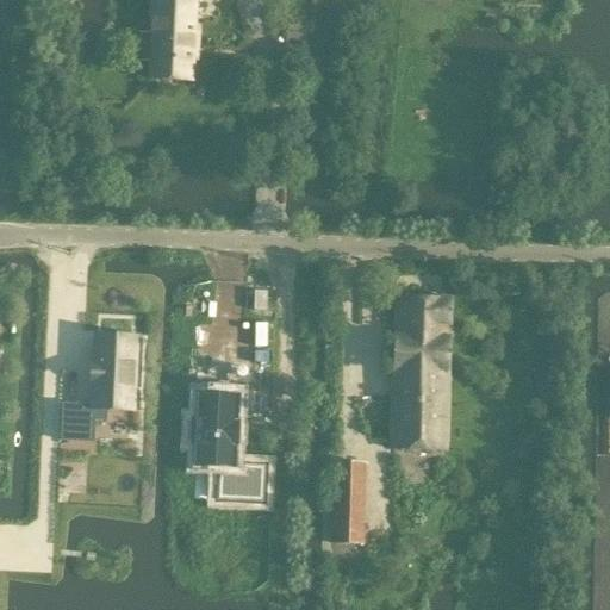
[(136,63),(151,63),(150,80),(192,81),(193,45),(197,42),(198,32),(194,29),(194,0),(154,0),(153,33),(137,33),(136,63)]
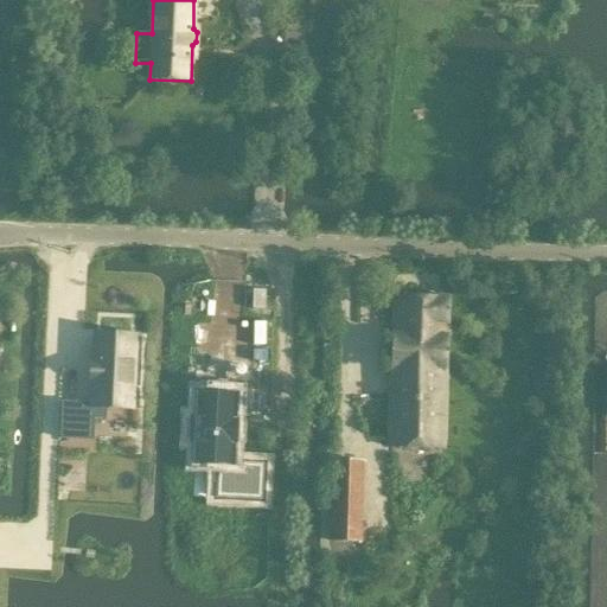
[(447,370),(451,298),(395,295),(389,445),(441,447),(445,370),(447,370)]
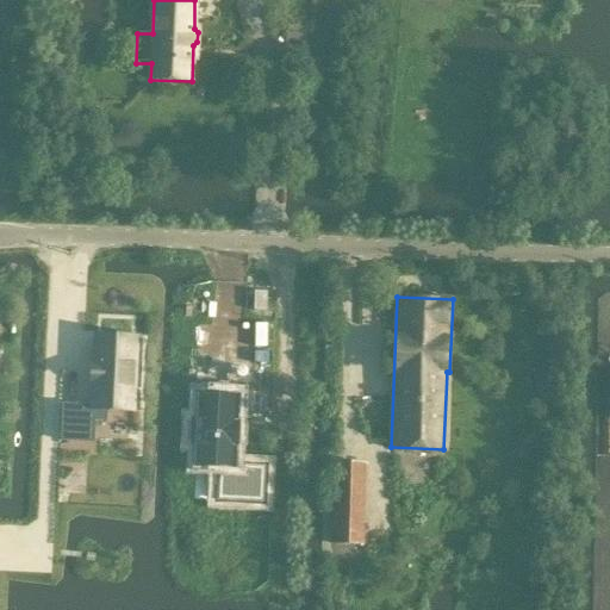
[(62,405),(61,441),(93,443),(94,421),(106,422),(106,409),(131,410),(132,388),(139,388),(139,366),(134,366),(135,340),(97,338),(95,365),(93,365),(92,386),(94,387),(93,406),(62,405)]
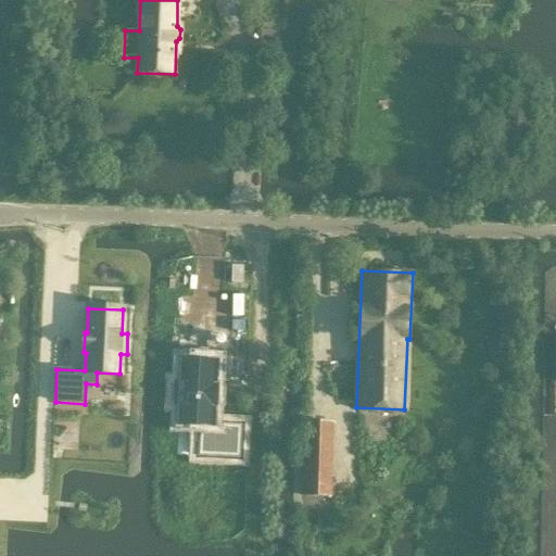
[(174,384),(174,405),(179,405),(178,425),(202,426),(201,456),(242,457),(243,425),(215,424),(218,363),(181,362),(180,384),(174,384)]
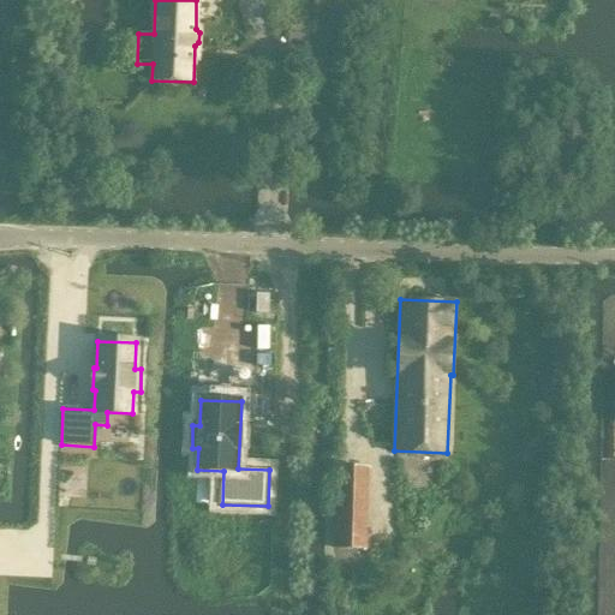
[(338,532),(336,550),(365,551),(365,533),(369,471),(340,470),(338,532)]
